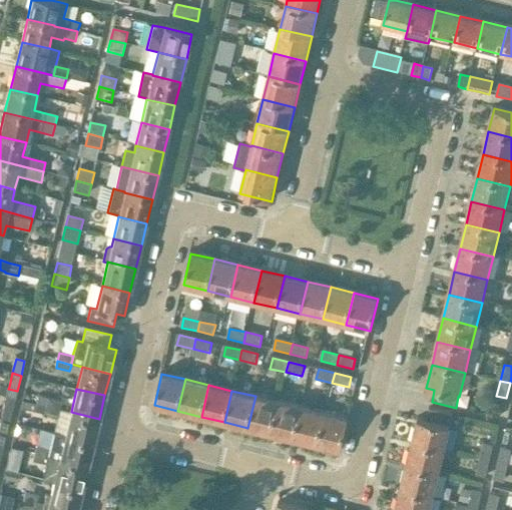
[(279,402),(256,396),(247,428),(271,434),(279,402)]
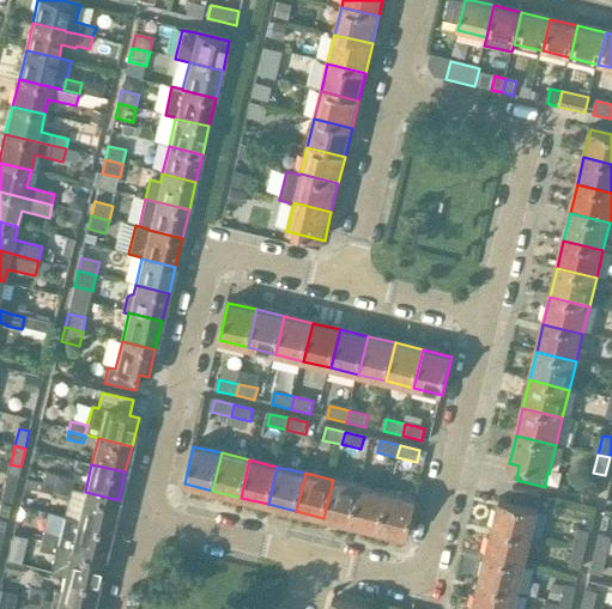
[(58,476),(55,486),(72,489),(74,481),(58,476)]
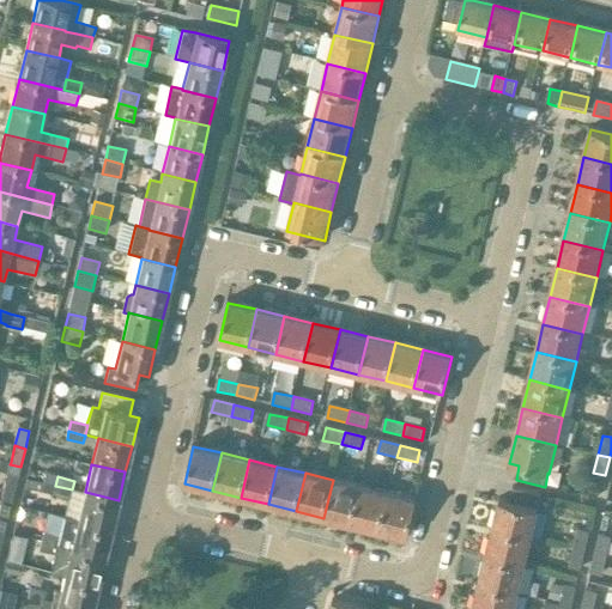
[(323,518),(351,524),(361,486),(333,480),(323,518)]
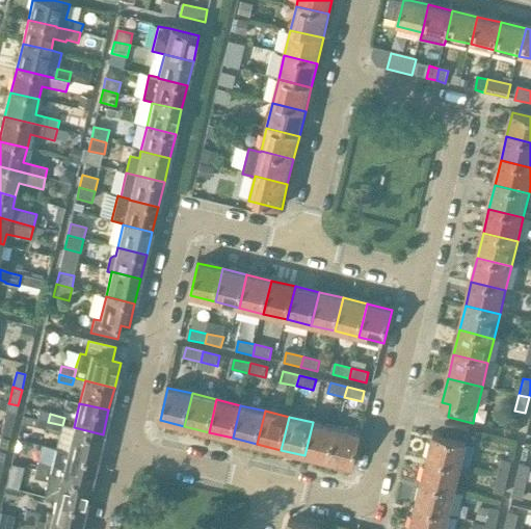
[(4,420),(1,435),(10,438),(14,422),(4,420)]
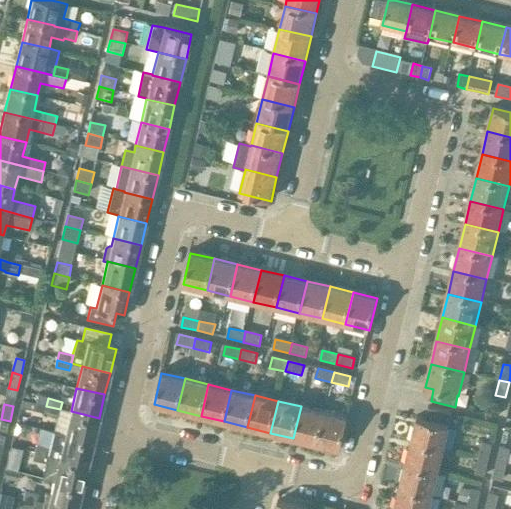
[(46,406),(44,414),(58,417),(60,409),(46,406)]
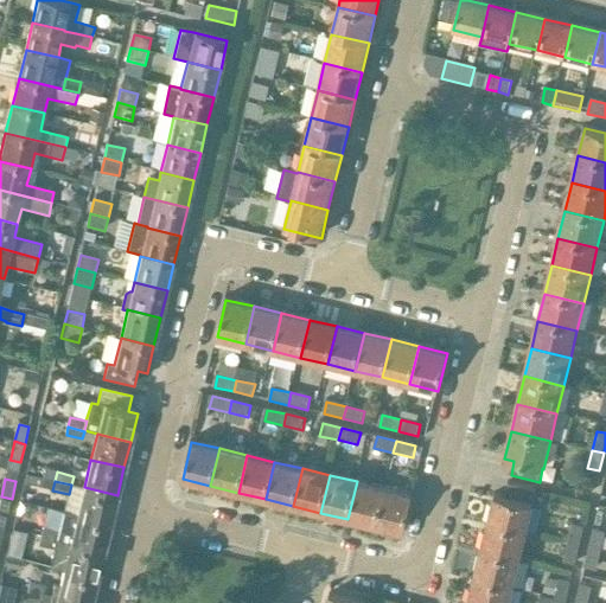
[(348,519),(375,526),(384,488),(357,481),(348,519)]
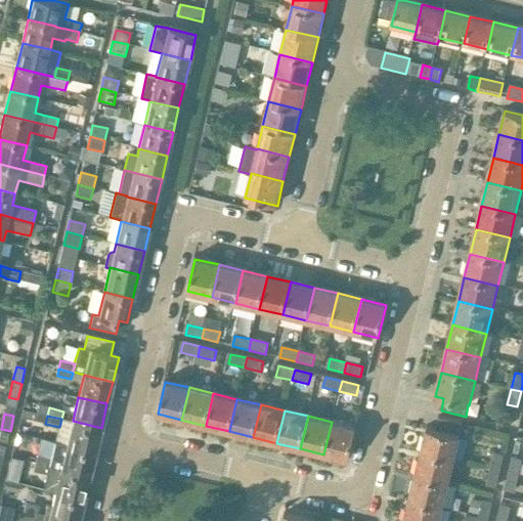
[(427,428),(422,451),(455,460),(461,436),(464,424),(439,419),(436,430),(427,428)]
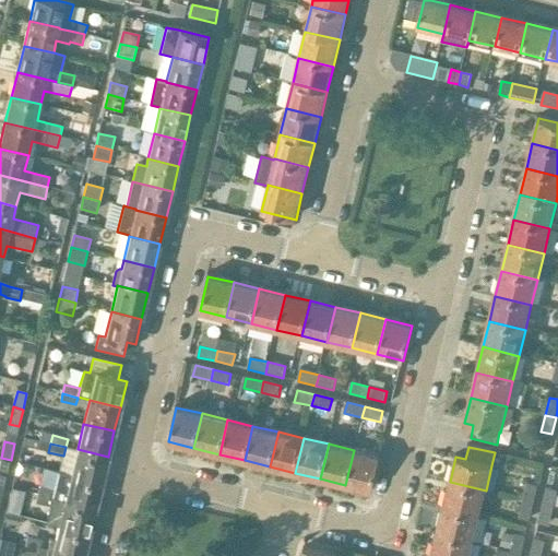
[(78,449),(71,475),(102,482),(108,457),(78,449)]
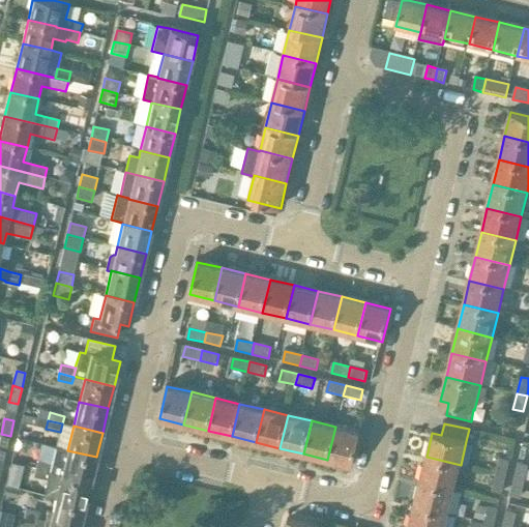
[(360,433),(335,427),(327,460),(352,466),(360,433)]
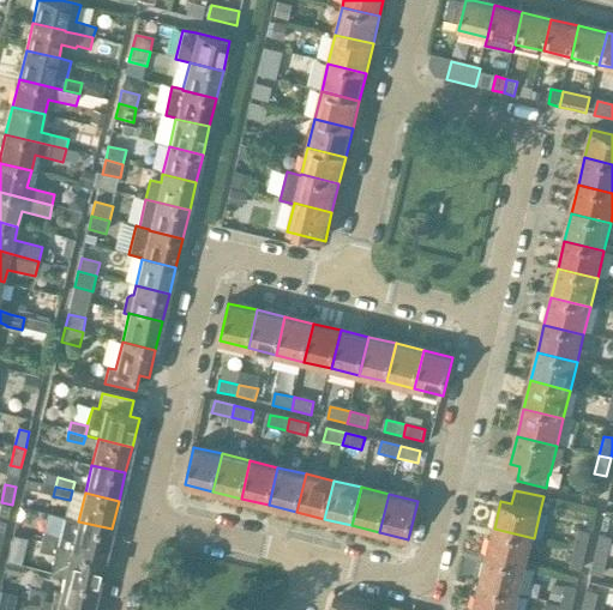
[(1,502),(0,505),(0,521),(7,524),(12,505),(1,502)]
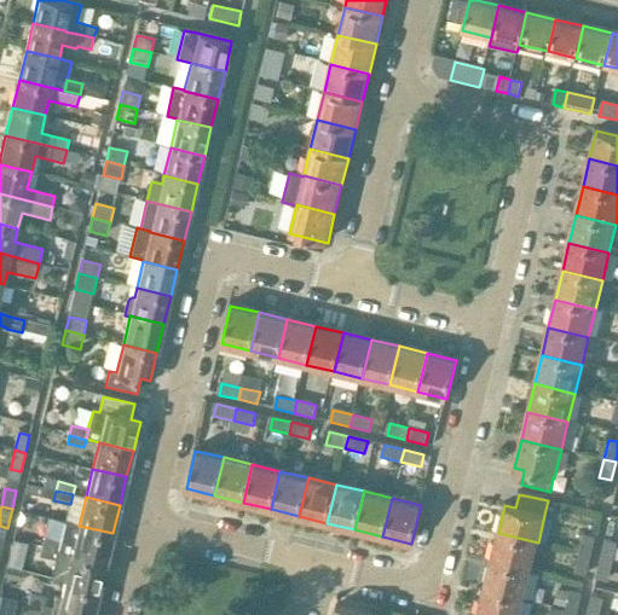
[(62,543),(59,551),(105,562),(113,533),(79,526),(65,523),(61,543),(62,543)]
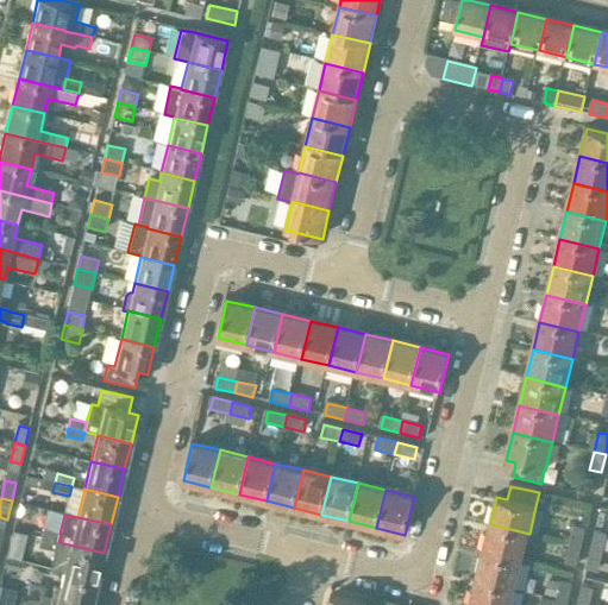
[(530,534),(490,524),(483,553),(522,562),(530,534)]
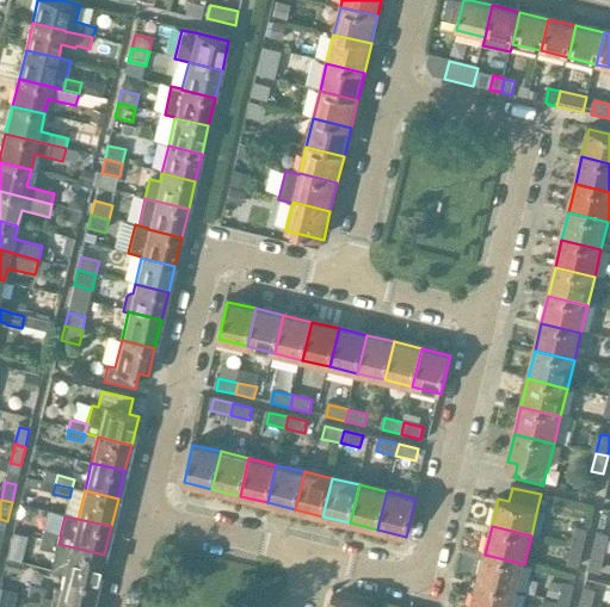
[(578,528),(573,547),(584,550),(589,531),(578,528)]
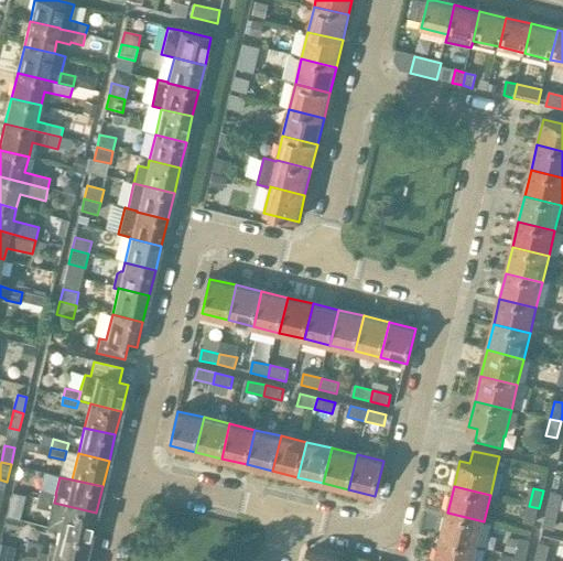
[(41,491),(39,498),(54,503),(56,495),(55,495),(41,491)]
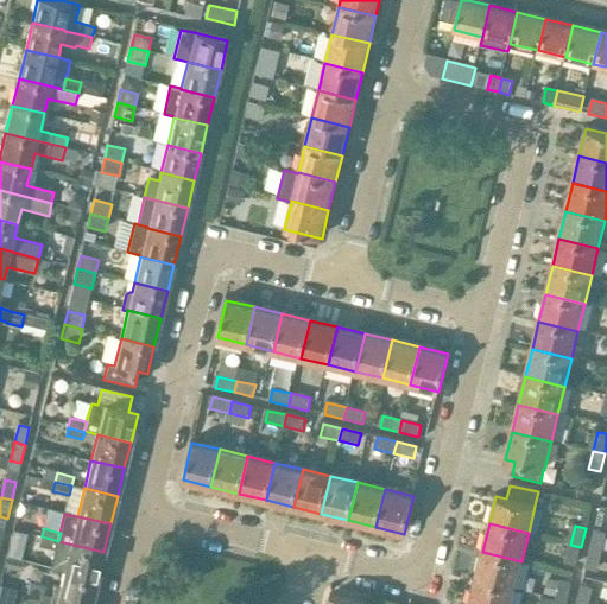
[(595,531),(590,550),(602,552),(606,538),(606,533),(595,531)]
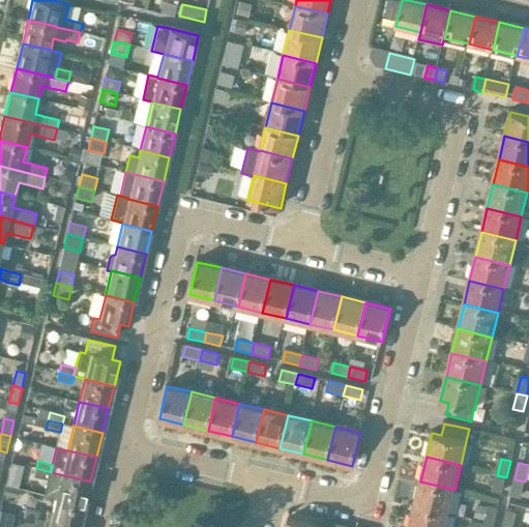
[(36,468),(34,477),(48,480),(49,480),(51,472),(36,468)]
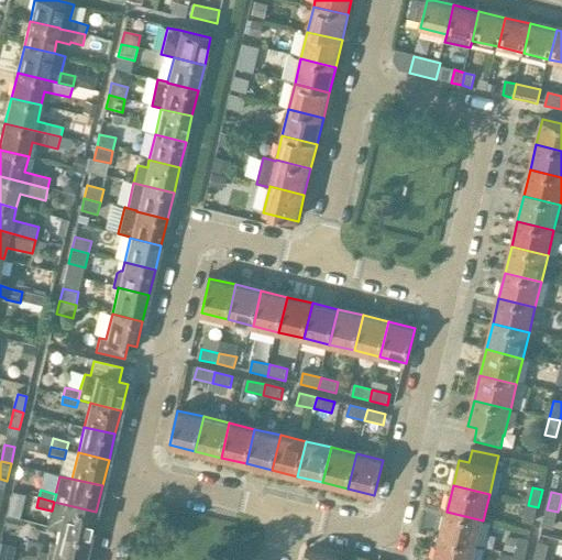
[(51,511),(46,528),(58,531),(89,538),(96,512),(54,502),(52,511),(51,511)]
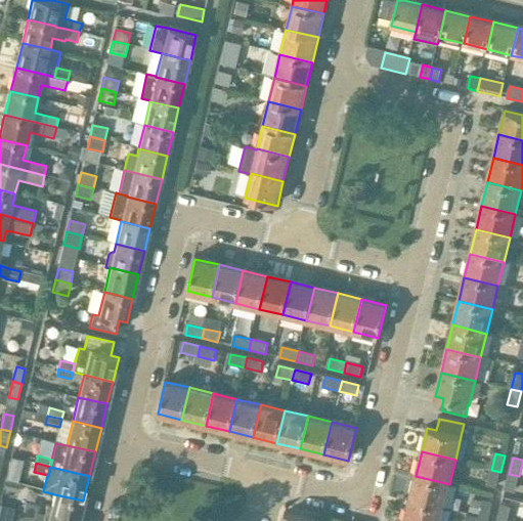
[(491,470),(487,485),(496,487),(500,472),(491,470)]
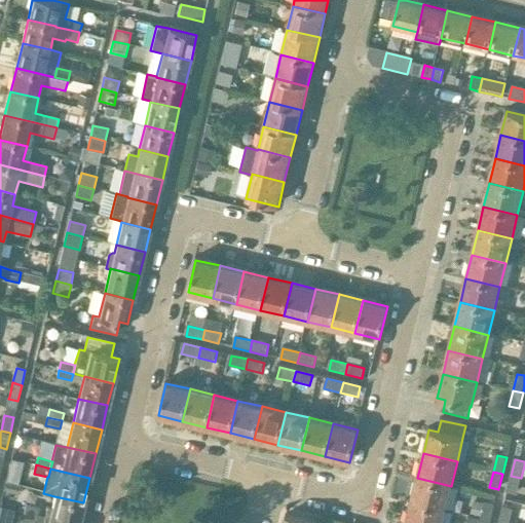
[(511,476),(507,491),(518,494),(521,478),(511,476)]
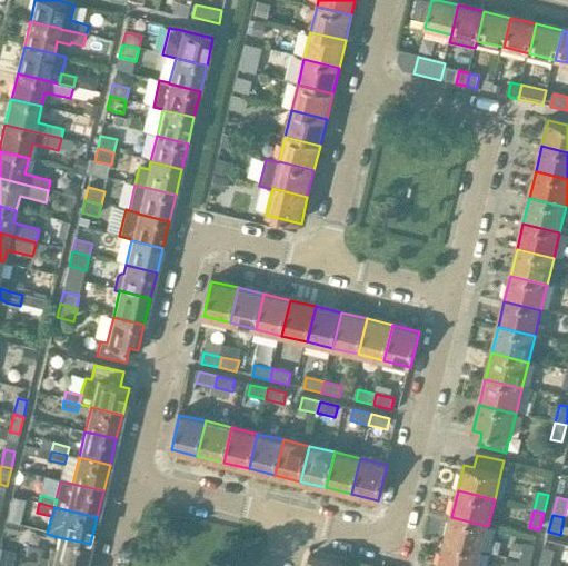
[(488,526),(451,517),(445,543),(481,552),(488,526)]
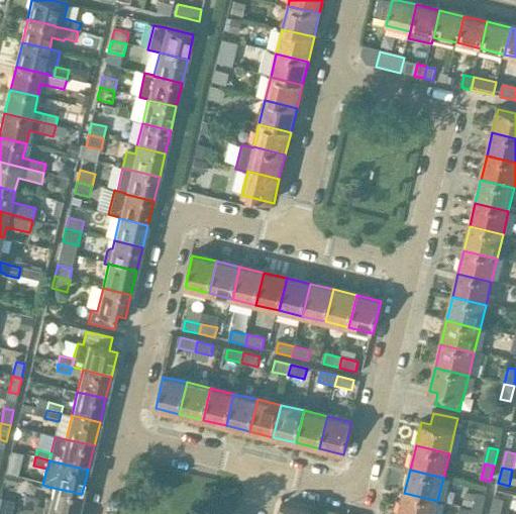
[(44,509),(43,510),(58,513),(77,513),(82,494),(54,488),(50,501),(46,500),(44,509)]
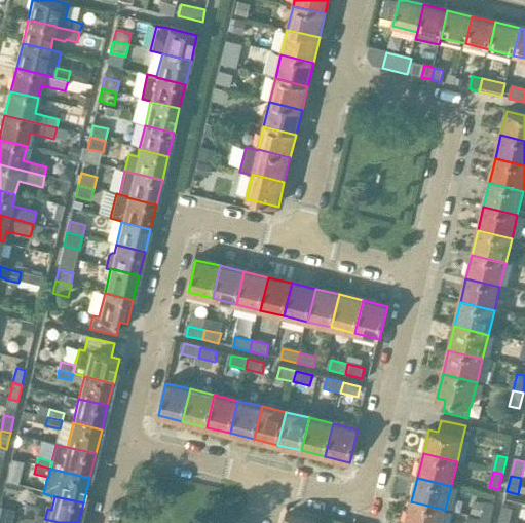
[(442,522),(445,510),(411,501),(407,522),(442,522)]
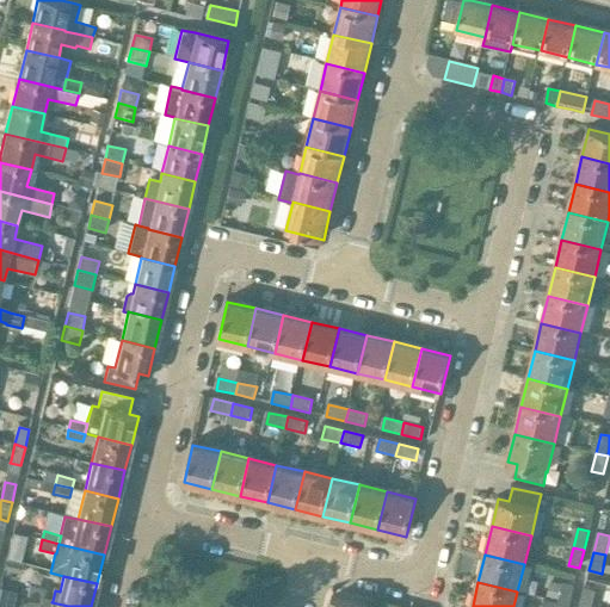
[(564,584),(560,602),(571,606),(574,587),(564,584)]
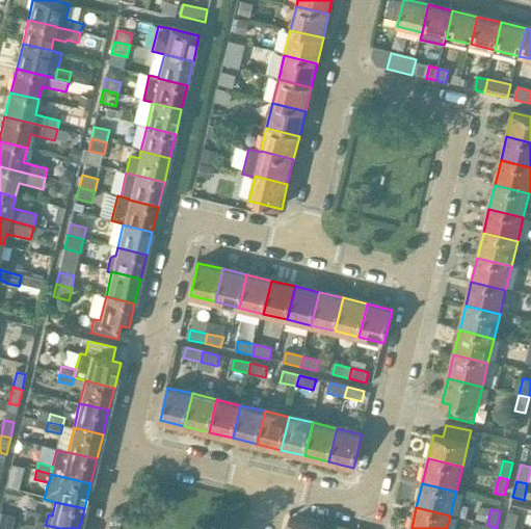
[(27,511),(24,521),(38,524),(38,523),(41,514),(27,511)]
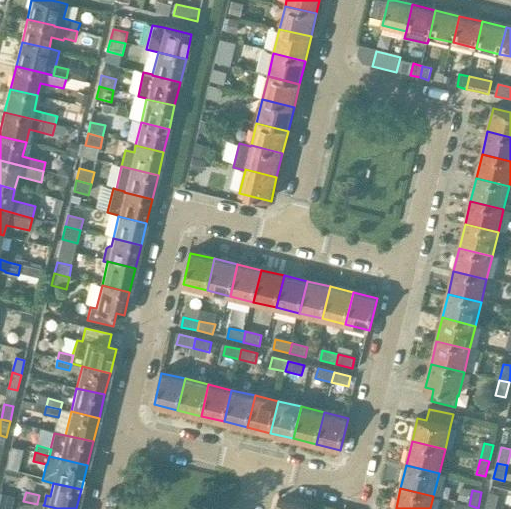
[(490,493),(486,508),(497,508),(500,495),(490,493)]
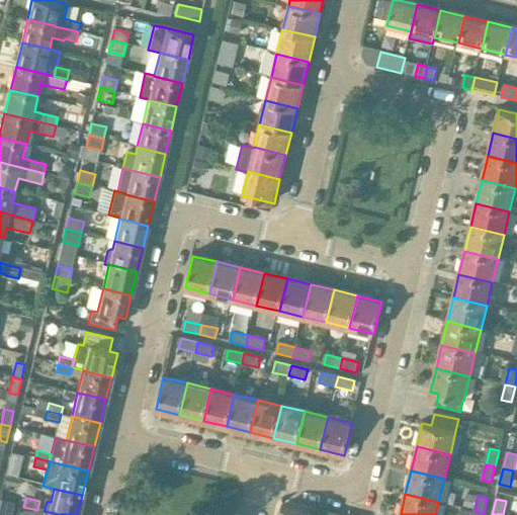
[(232,514),(234,507),(211,502),(208,514),(232,514)]
